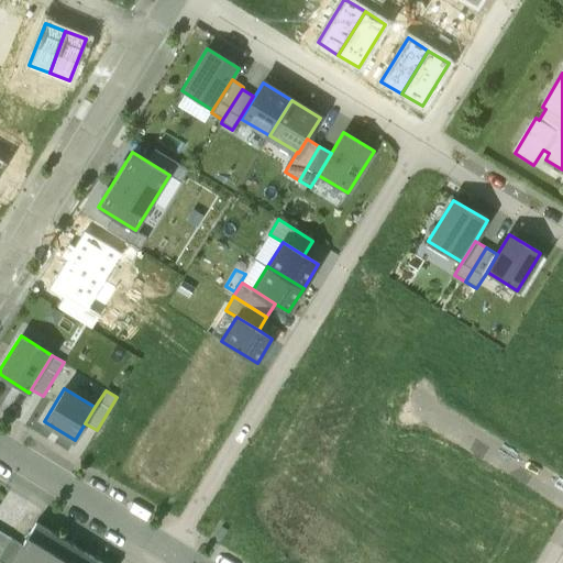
[(29,534),(28,533),(22,543),(10,562),(45,562),(62,538),(36,521),(29,534)]
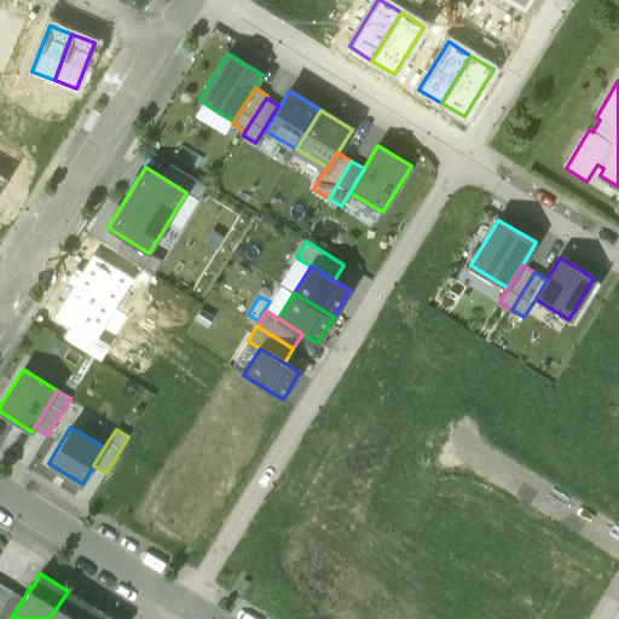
[(0,608),(12,590),(0,582),(0,608)]
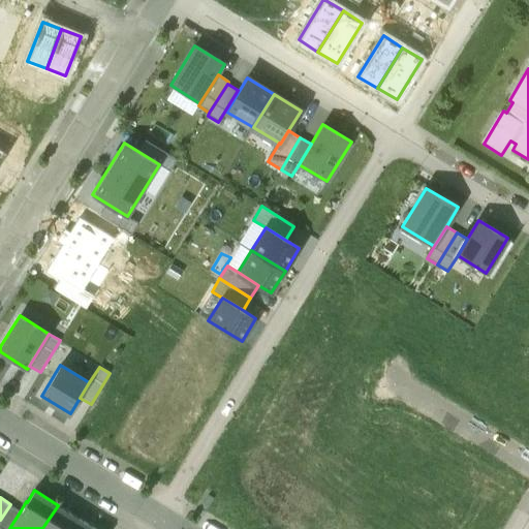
[(9,528),(21,510),(10,504),(0,520),(0,528),(9,528)]
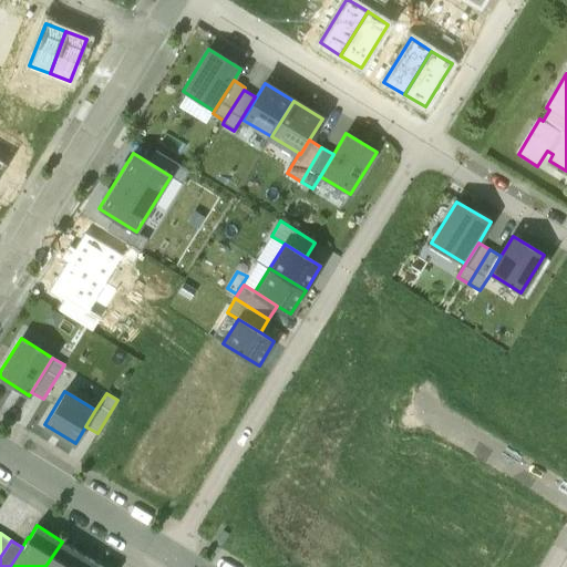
[(81,566),(88,557),(62,542),(45,566),(81,566)]
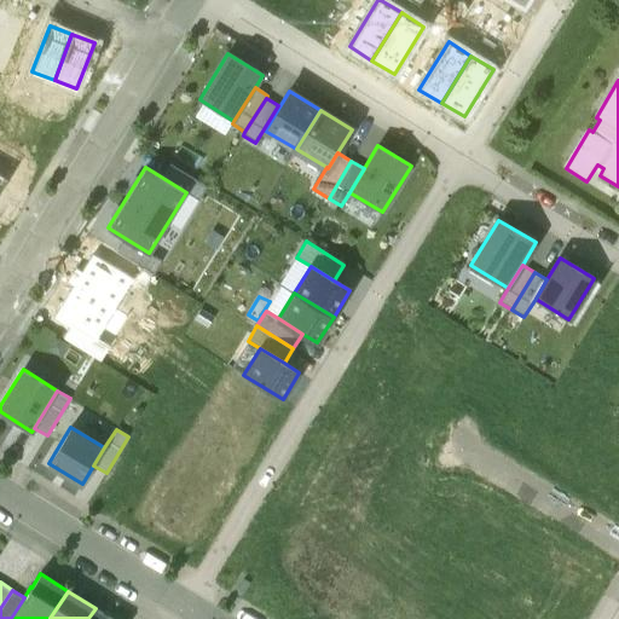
[(114,618),(96,608),(88,618),(114,618)]
